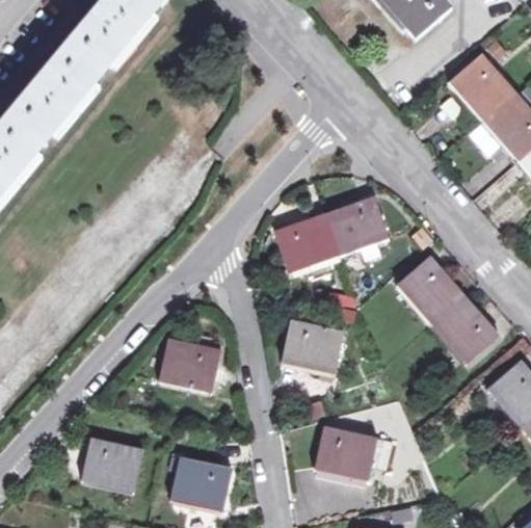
[(104,0),(0,125),(0,200),(4,194),(166,0),(104,0)]
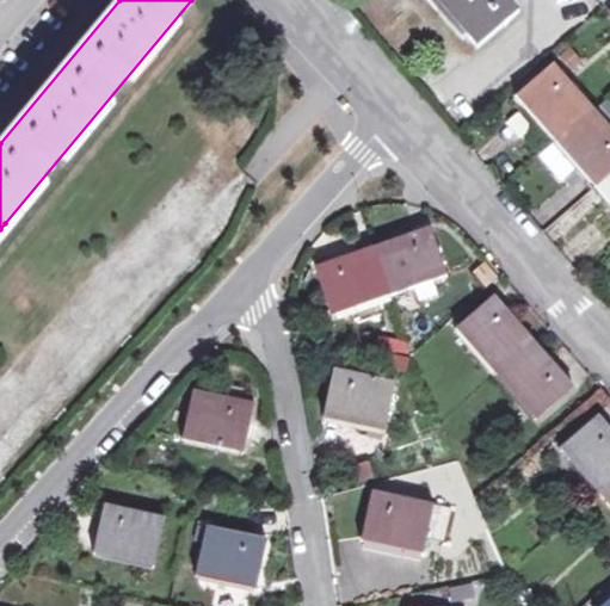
[(522,8),(515,0),(442,0),(480,44),(522,8)]
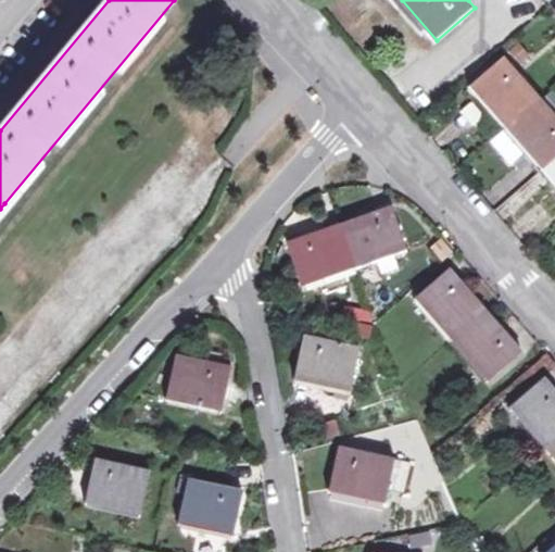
[(554,114),(504,57),(472,84),(554,179),(554,114)]
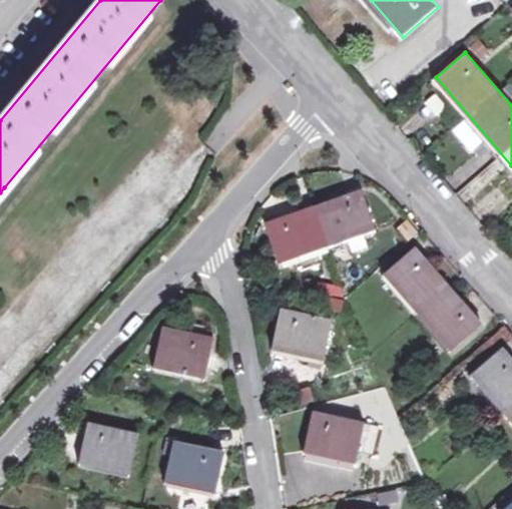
[(361,187),(326,199),(318,202),(313,204),(266,220),(280,260),(291,256),(290,253),(345,233),(362,228),(374,223),(361,187)]
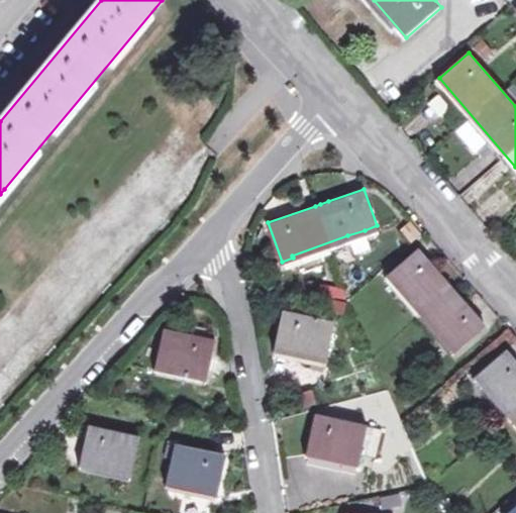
[(398,236),(403,242),(419,231),(414,224),(398,236)]
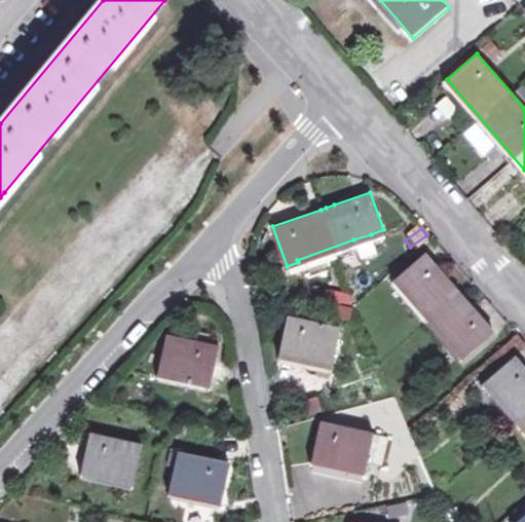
[(371,234),(353,239),(359,255),(376,249),(371,234)]
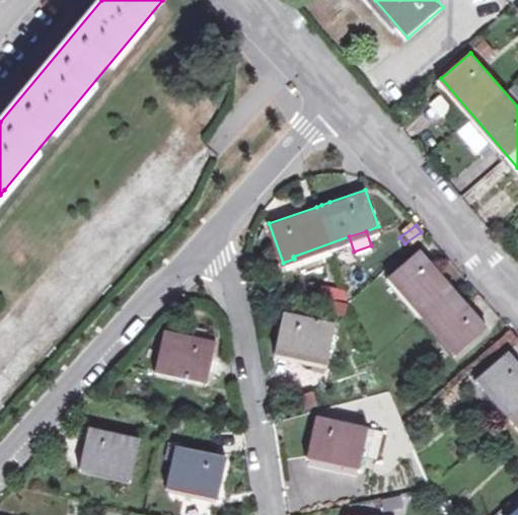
[(390,275),(407,292),(416,284),(432,303),(449,322),(439,330),(456,350),(485,324),(420,248),(390,275)]
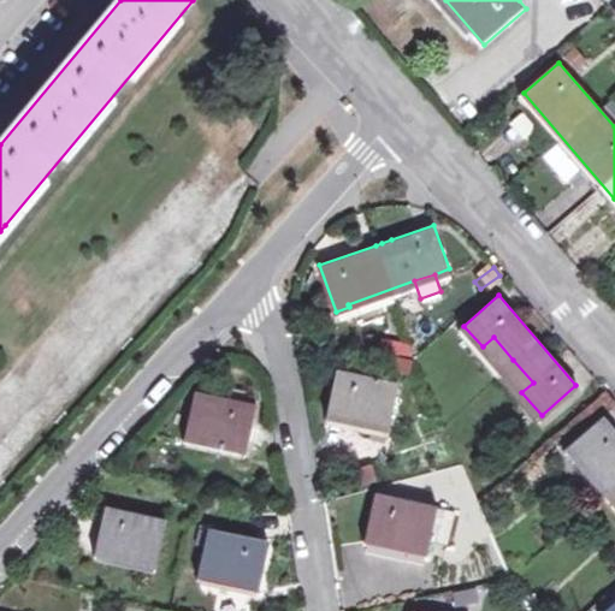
[(494,337),(483,346),(502,369),(521,392),(533,383),(513,360),(494,337)]
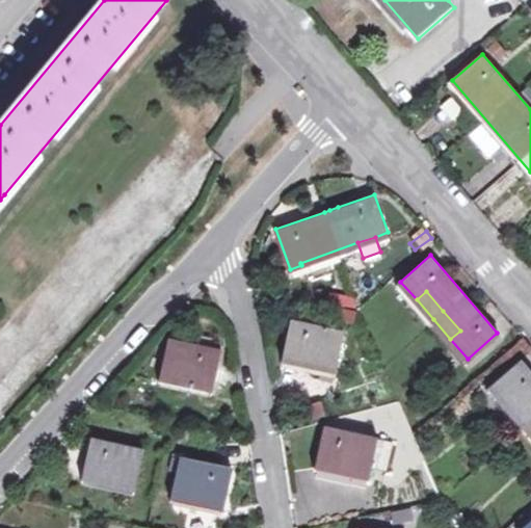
[(338,319),(352,322),(354,308),(339,306),(338,319)]
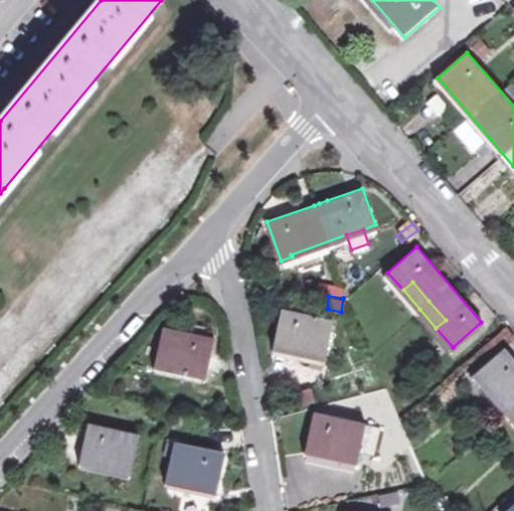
[(273,353),(323,362),(332,320),(282,310),(273,353)]
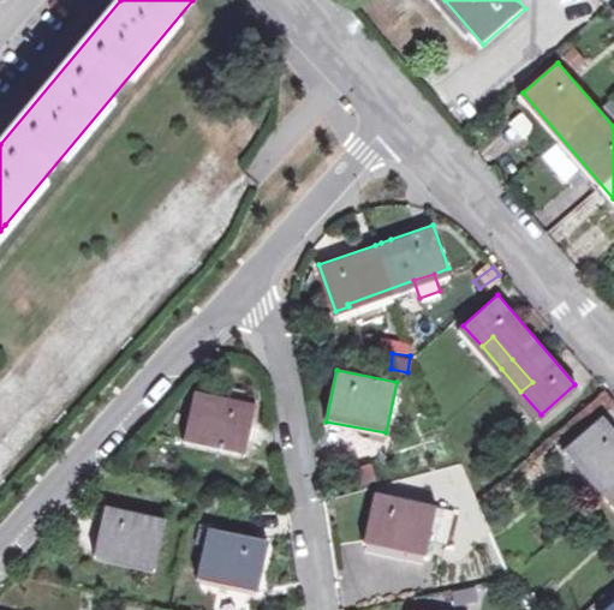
[(219,428),(248,434),(254,405),(196,392),(185,437),(215,443),(219,428)]
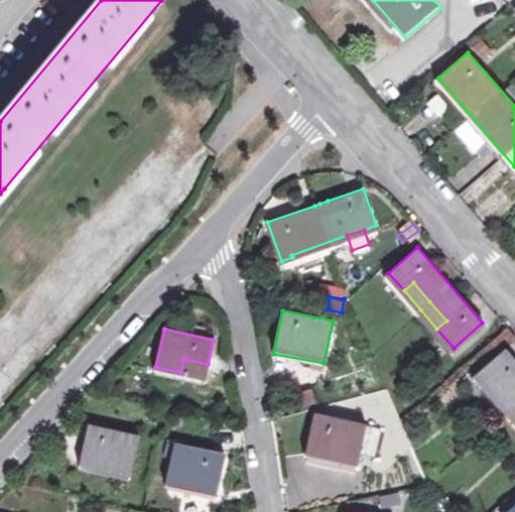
[(508,411),(503,415),(514,427),(514,359),(504,347),(475,374),(508,411)]
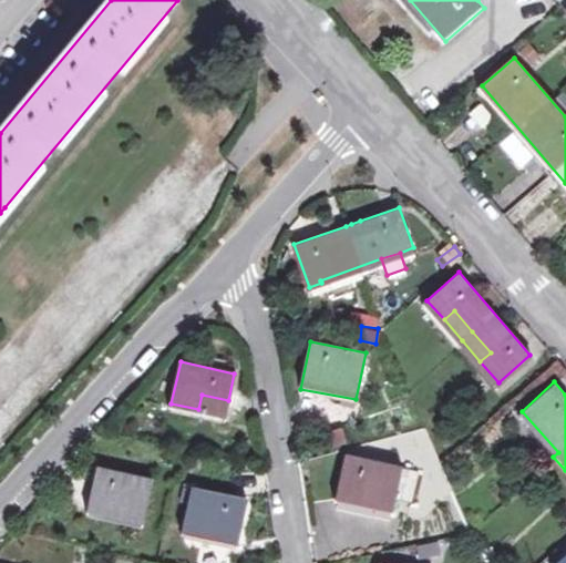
[(225,415),(228,400),(202,395),(198,409),(225,415)]
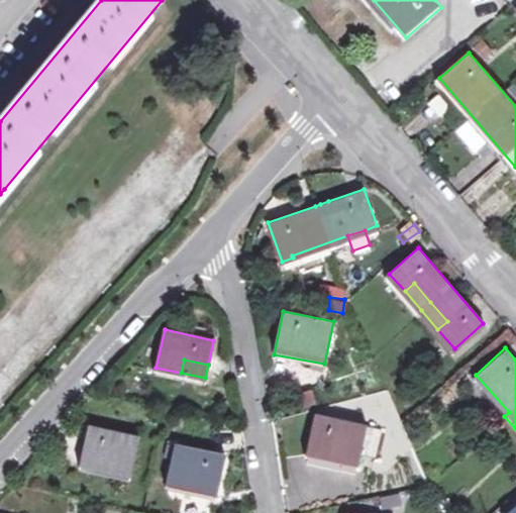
[(307,449),(357,462),(358,454),(374,456),(380,426),(316,412),(307,449)]
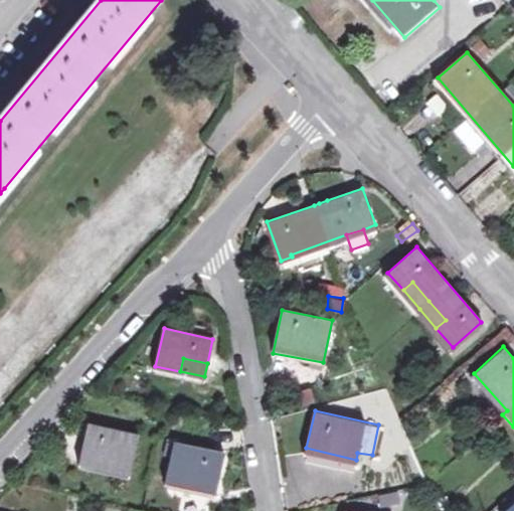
[(121,458),(132,460),(137,434),(88,423),(79,462),(118,471),(121,458)]
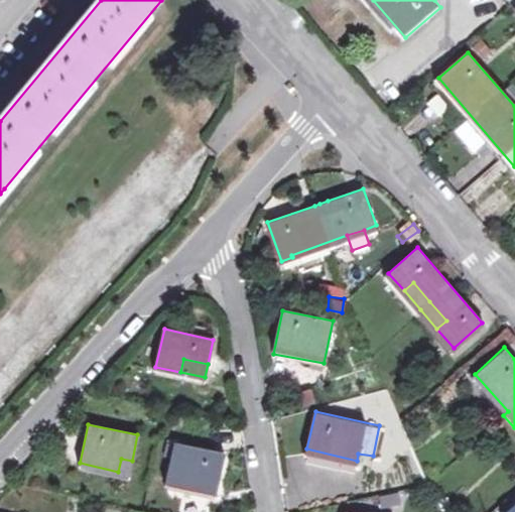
[(166,481),(215,491),(223,453),(174,442),(166,481)]
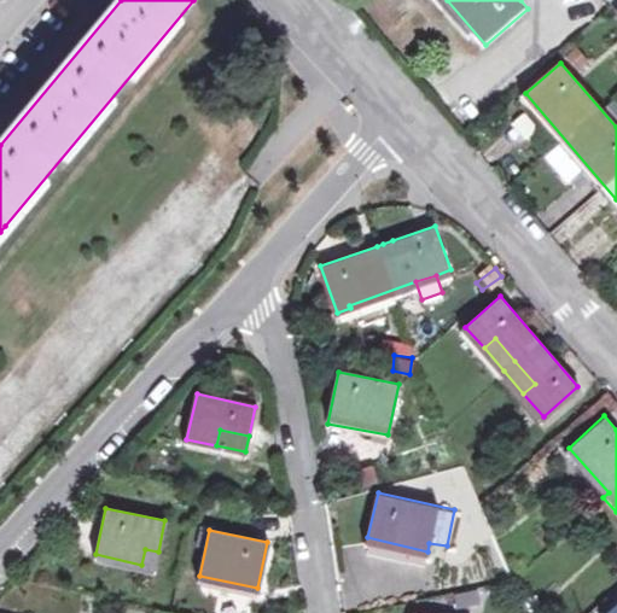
[(155,567),(158,552),(145,549),(141,565),(155,567)]
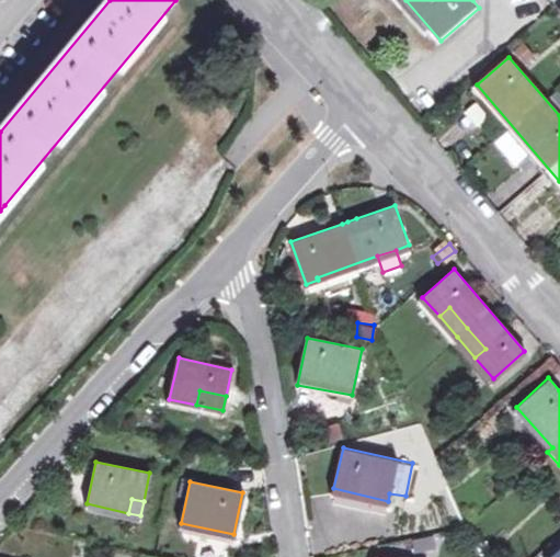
[(411,537),(415,549),(431,546),(425,534),(411,537)]
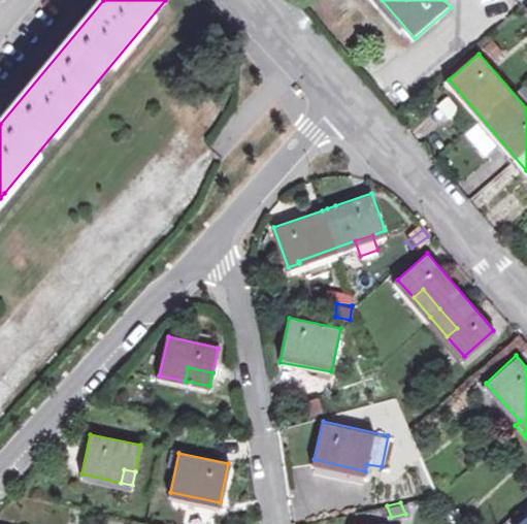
[(453,523),(463,520),(458,506),(448,511),(453,523)]
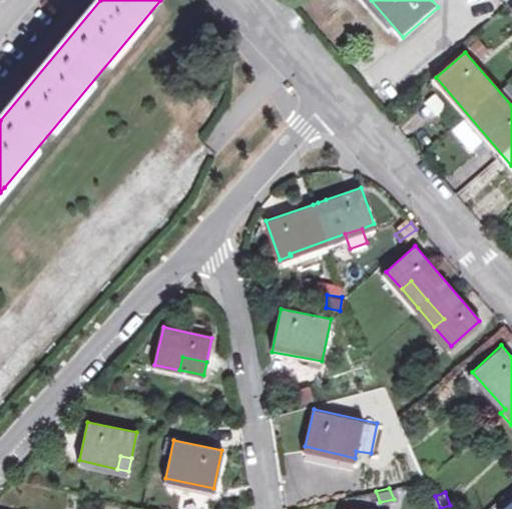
[(511,508),(511,499),(501,508),(511,508)]
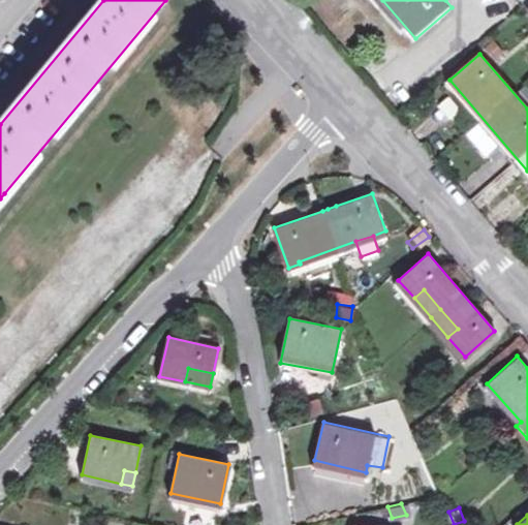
All buildings are outlined.
